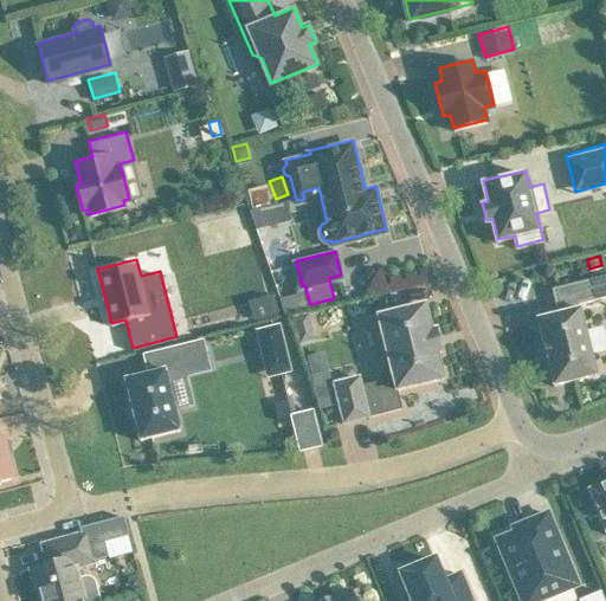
[(605,295),(605,272),(553,286),(558,307),(562,305),(563,310),(537,316),(554,382),(597,373),(579,302),(605,295)]
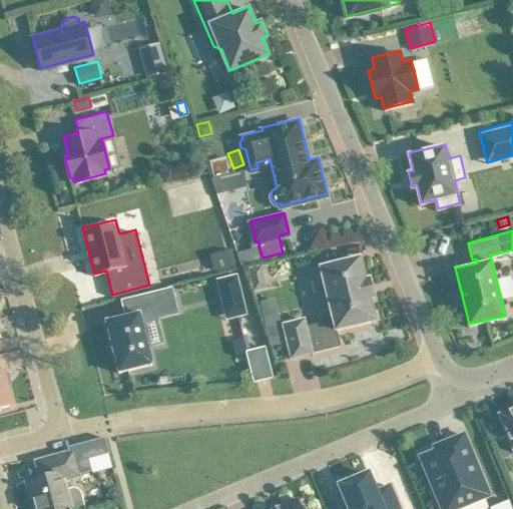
[(228,247),(209,252),(214,269),(232,264),(228,247)]
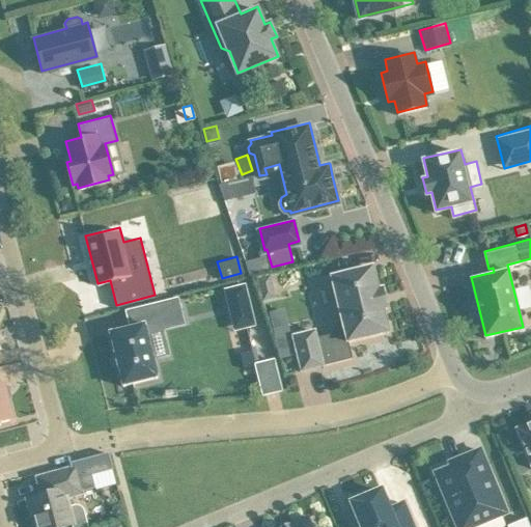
[(314,328),(292,333),(302,368),(324,363),(352,356),(347,339),(351,339),(351,338),(386,330),(389,330),(388,327),(383,306),(384,306),(385,306),(387,306),(387,303),(386,303),(383,289),(383,288),(383,286),(380,287),(378,287),(372,267),(373,267),(372,265),(370,265),(370,266),(334,274),(332,274),(332,277),(333,277),(342,319),(339,320),(334,328),(335,331),(316,336),(314,328)]
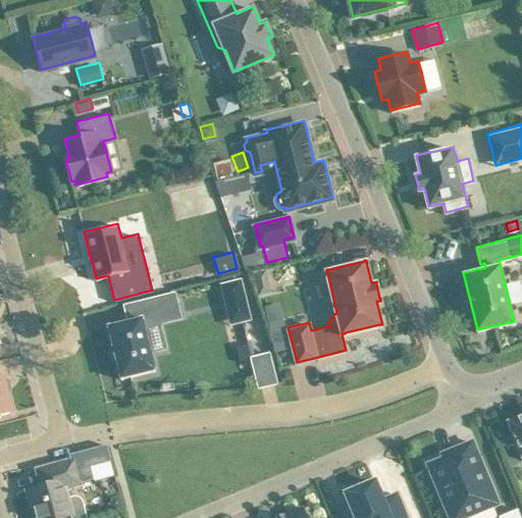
[(270,266),(273,286),(286,283),(283,264),(270,266)]
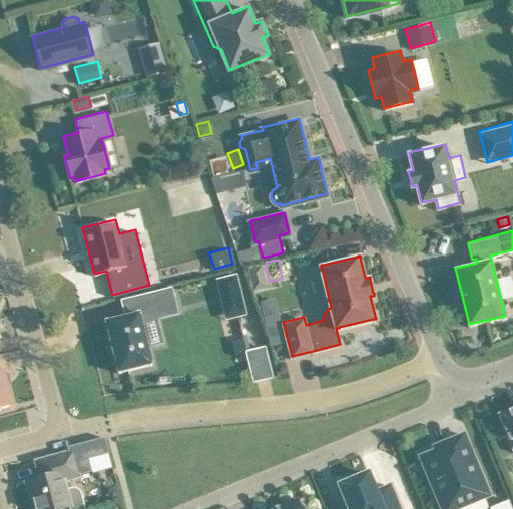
[(262,263),(247,266),(253,289),(267,286),(262,263)]
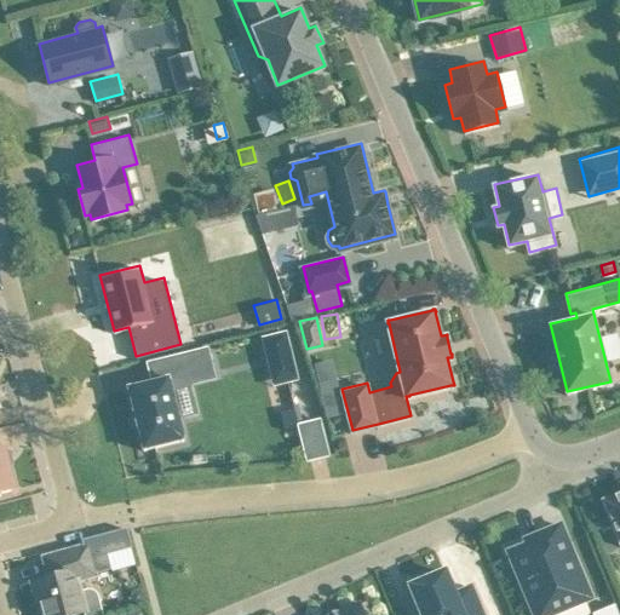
[(286,328),(262,334),(268,358),(292,352),(286,328)]
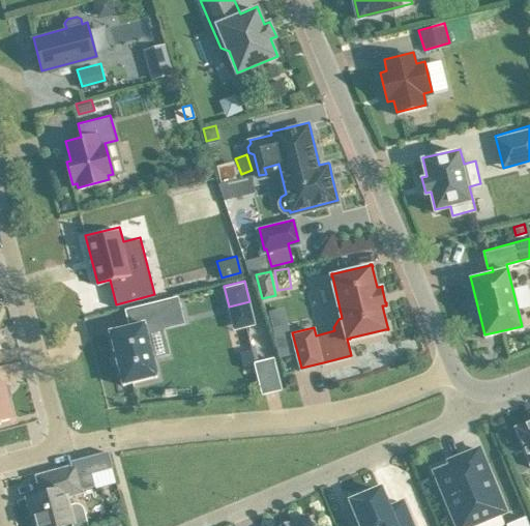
[(157,374),(145,323),(181,314),(177,295),(126,309),(130,326),(111,331),(123,382),(157,374)]
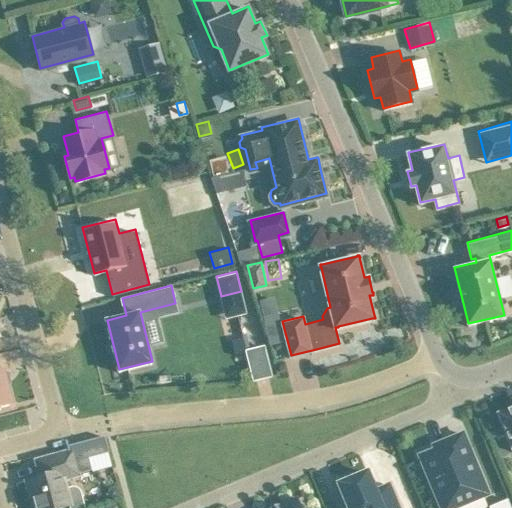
[(264,344),(246,348),(253,377),(253,379),(256,378),(268,375),(271,374),(264,344)]
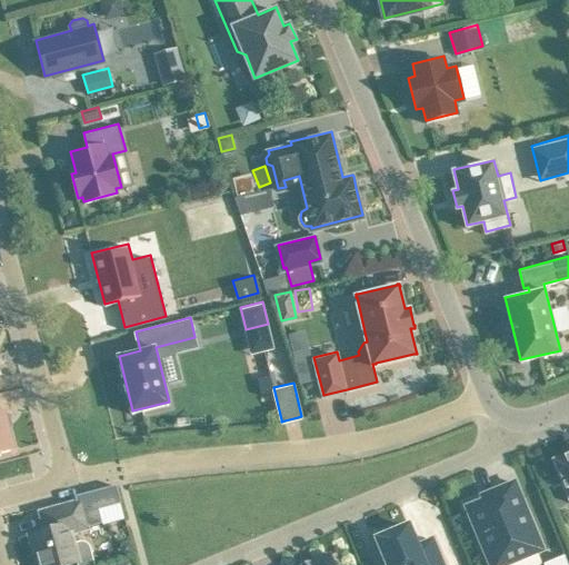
[(0,449),(13,447),(3,410),(0,410),(0,449)]
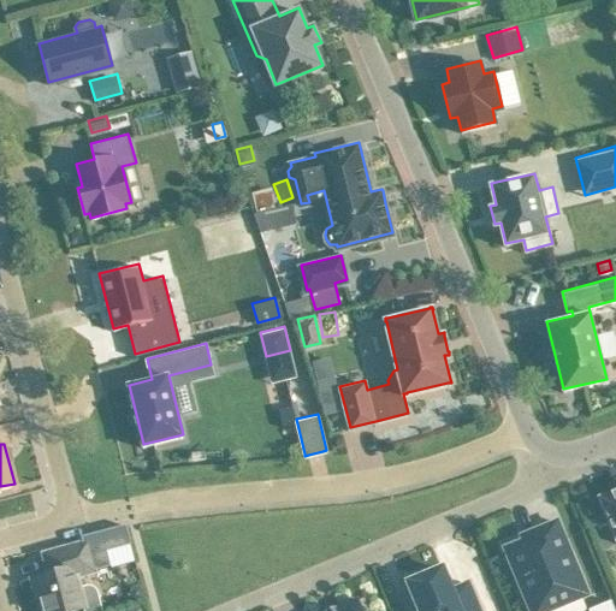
[(615,487),(599,494),(615,535),(615,487)]
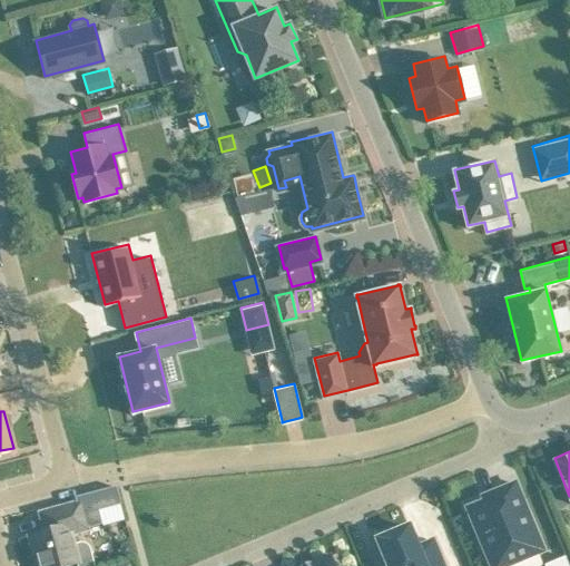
[(516,480),(490,490),(491,495),(467,505),(491,565),(499,565),(543,548),(516,480)]
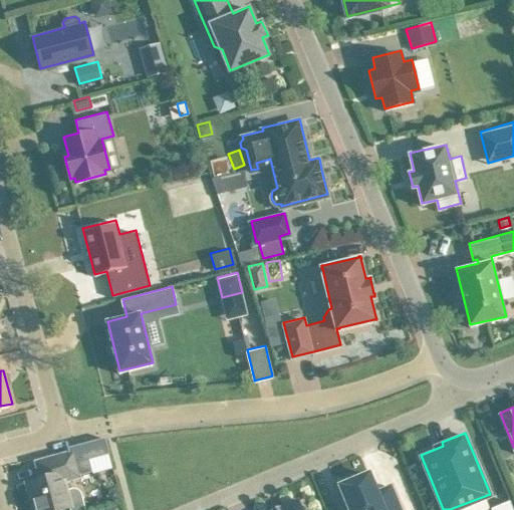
[(40,476),(29,479),(37,509),(53,509),(58,509),(71,505),(72,509),(75,509),(86,507),(81,489),(78,486),(74,485),(66,487),(64,479),(80,474),(79,473),(91,470),(92,471),(112,466),(109,452),(105,436),(67,446),(69,451),(35,460),(40,476)]
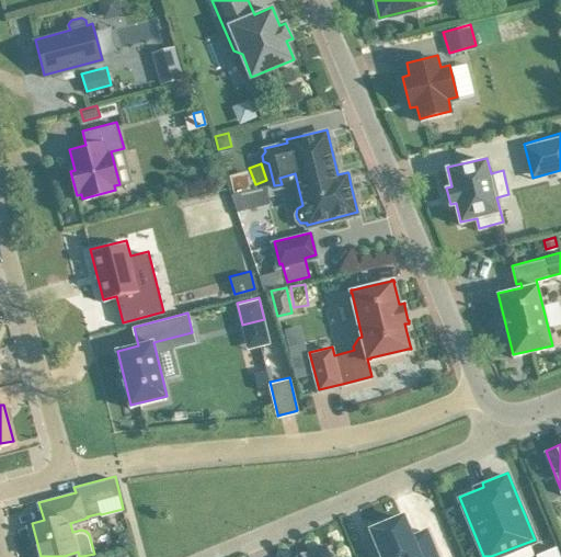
[(436,556),(431,543),(416,548),(402,515),(386,523),(384,519),(366,526),(369,535),(374,546),(375,546),(376,550),(380,549),(382,556),(436,556)]
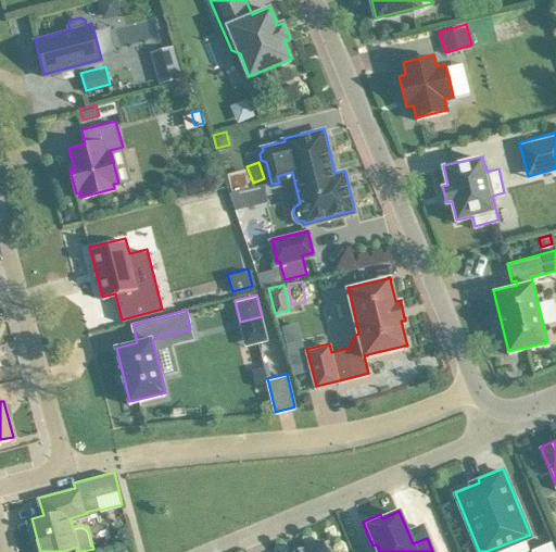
[(93,546),(109,543),(104,517),(89,519),(93,546)]
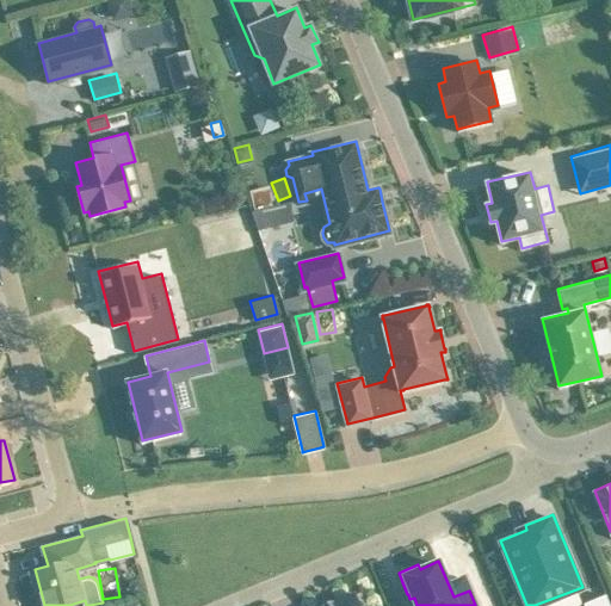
[(131,579),(128,587),(130,595),(144,591),(141,576),(131,579)]
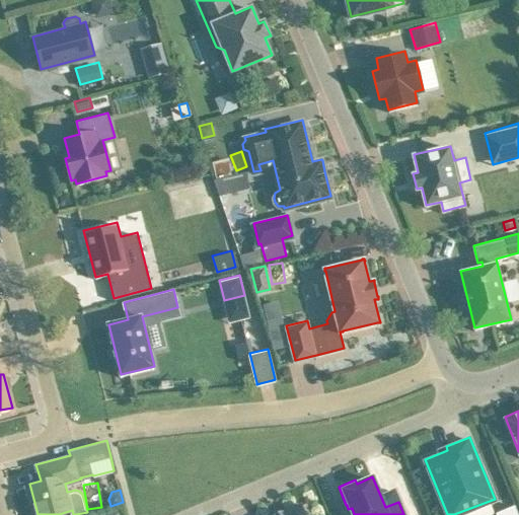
[(301,502),(270,514),(310,514),(307,508),(303,507),(301,502)]
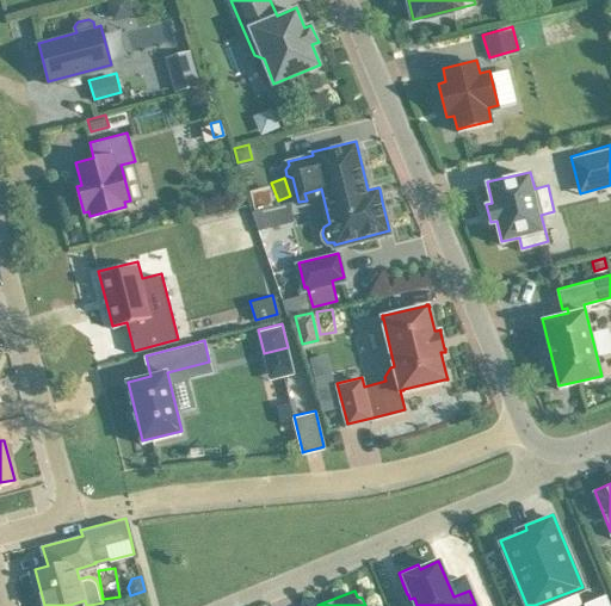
[(584,601),(585,605),(610,605),(605,592),(584,601)]
